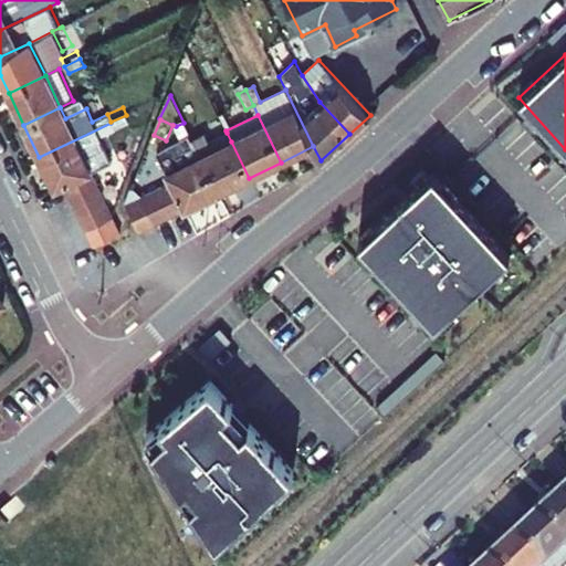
[(92,173),(112,163),(100,137),(114,129),(111,123),(39,157),(55,189),(64,185),(92,173)]
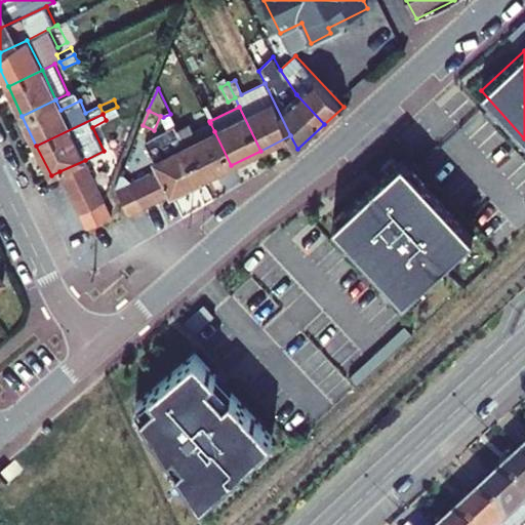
[(171,194),(201,179),(185,146),(177,130),(170,114),(163,117),(169,131),(146,143),(159,169),(171,194)]
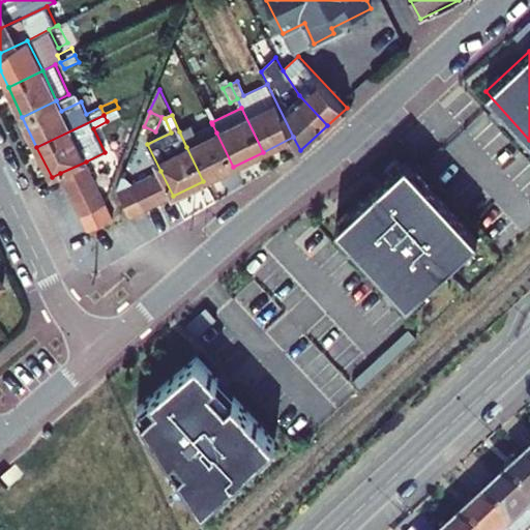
[(179,131),(186,147),(203,181),(233,167),(216,133),(212,124),(196,133),(193,125),(179,131)]
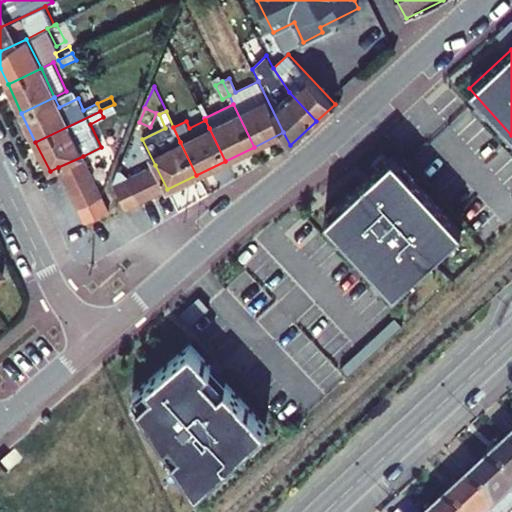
[(393,153),(324,216),(393,291),(462,229),(393,153)]
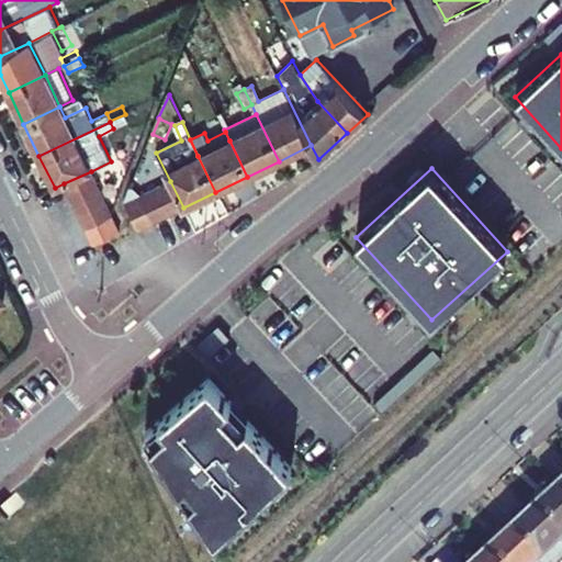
[(91,171),(64,183),(70,199),(98,186),(91,171)]
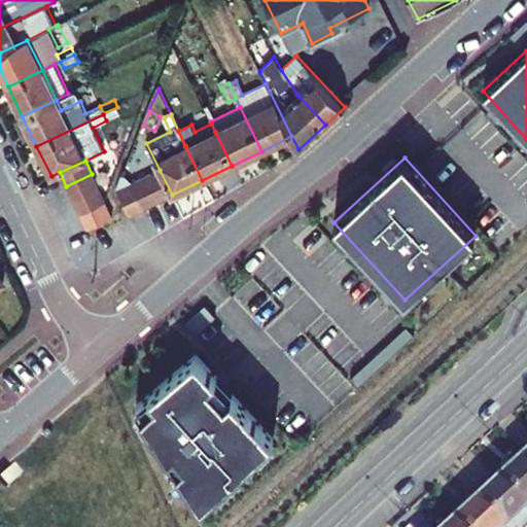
[(145,176),(157,202),(172,195),(160,170),(145,176)]
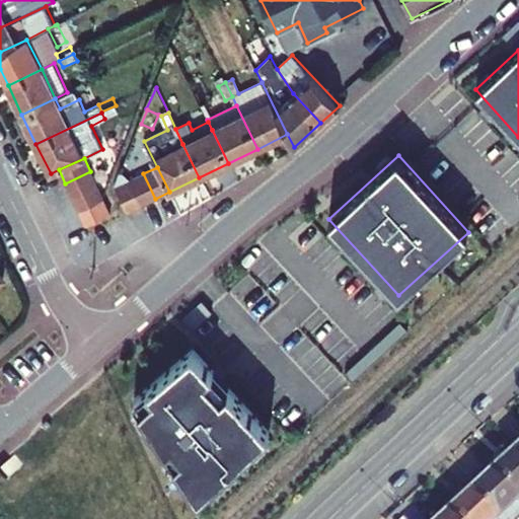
[(65,183),(72,198),(97,186),(90,171),(65,183)]
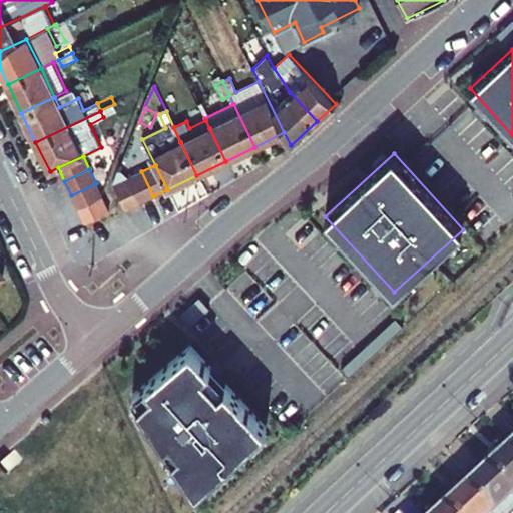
[(128,178),(140,203),(153,196),(141,171),(128,178)]
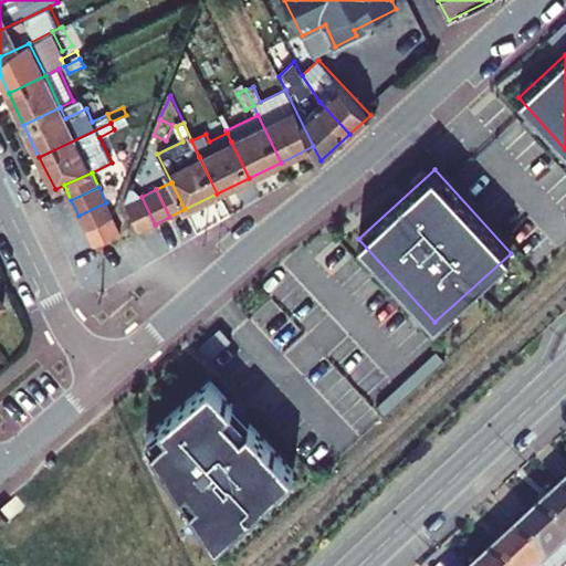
[(125,205),(139,232),(155,224),(142,197),(125,205)]
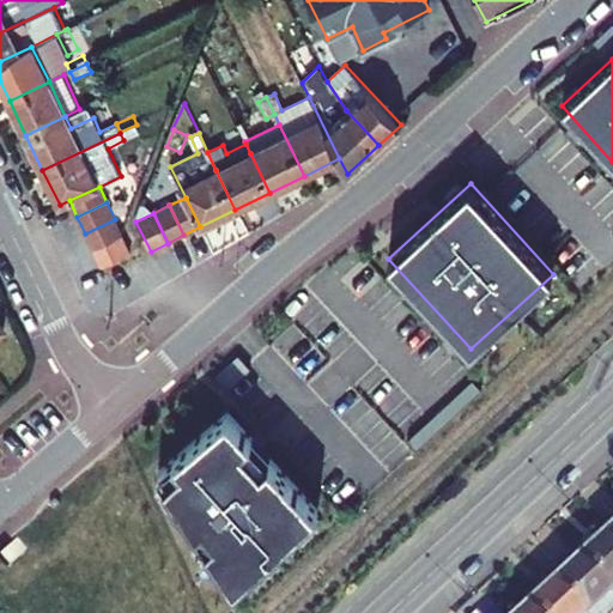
[(92,249),(122,235),(122,234),(115,219),(85,234),(92,249)]
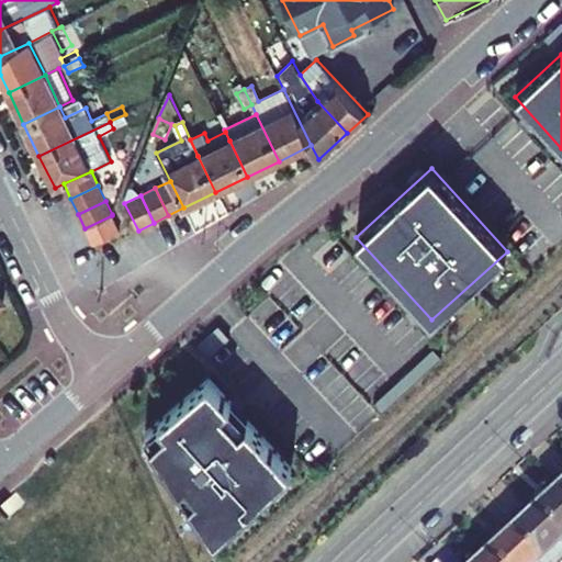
[(92,244),(120,232),(112,215),(85,228),(92,244)]
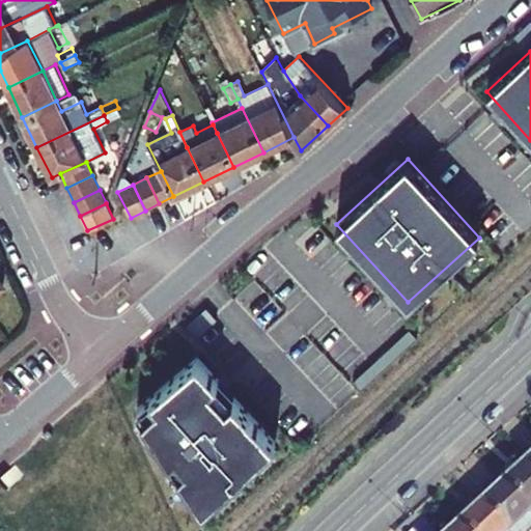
[(351,381),(360,391),(417,338),(408,329),(351,381)]
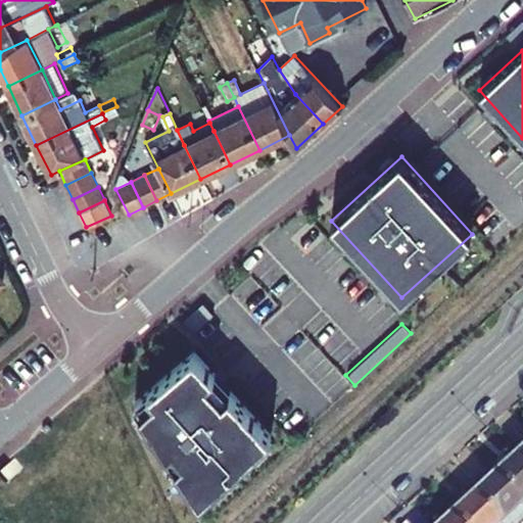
[(209,378),(216,372),(194,349),(137,402),(201,498),(272,433),(230,388),(224,394),(209,378)]
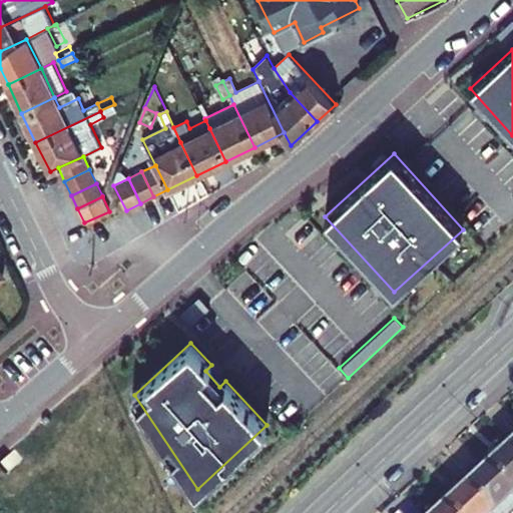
[(211,365),(205,371),(219,387),(225,381),(211,365)]
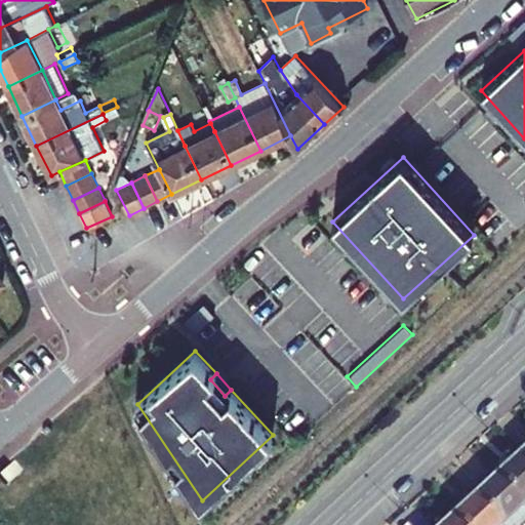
[(524,448),(516,456),(524,466),(524,448)]
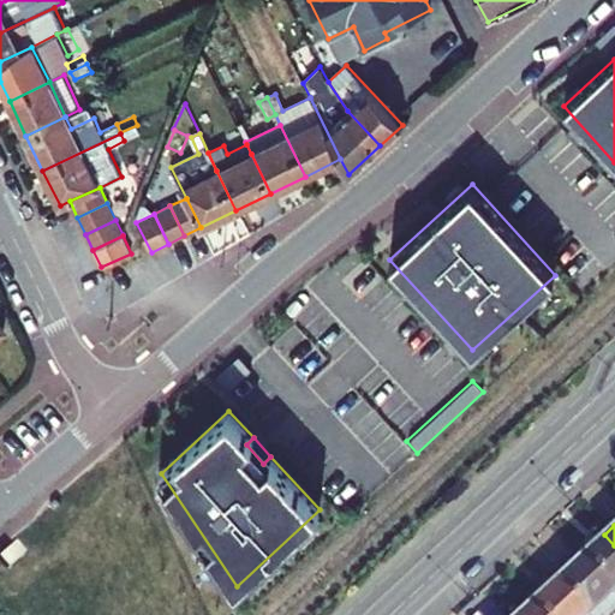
[(579,559),(614,597),(614,545),(604,535),(579,559)]
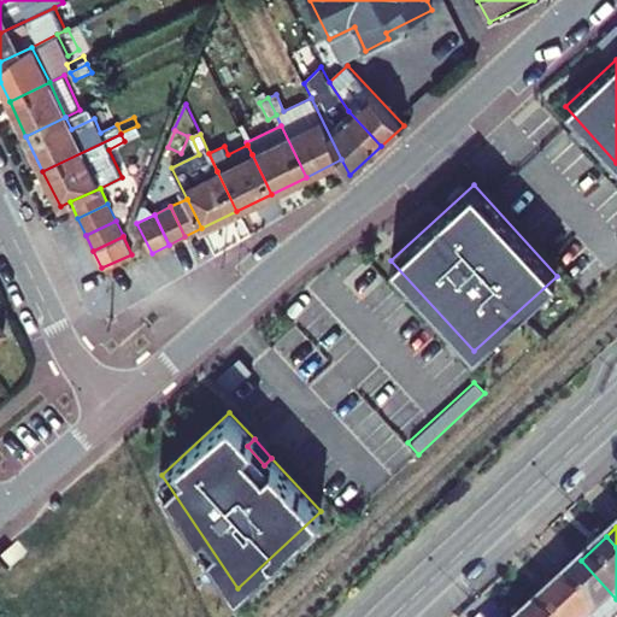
[(13,551),(0,562),(0,569),(5,575),(22,560),(13,551)]
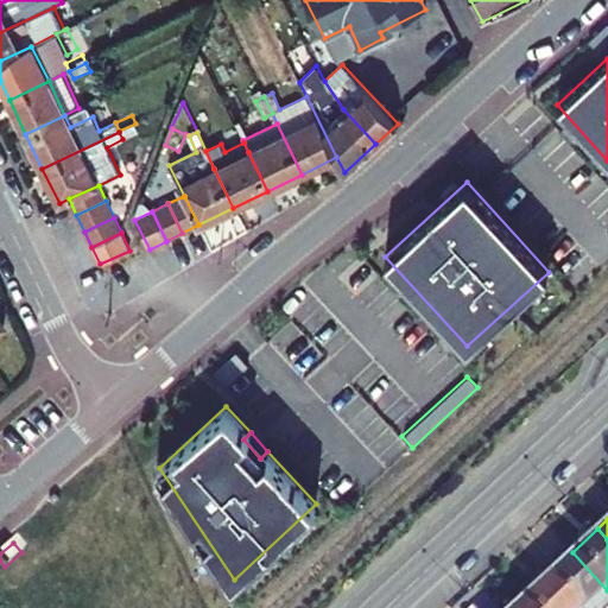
[(548,576),(577,607),(607,607),(607,590),(572,552),(548,576)]
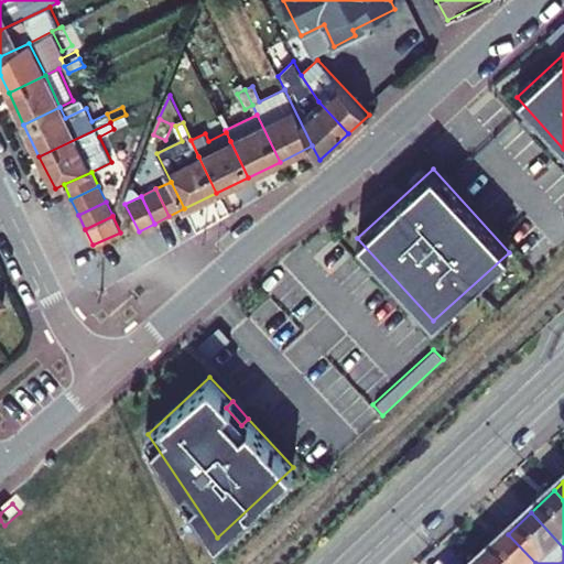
[(484,555),(491,563),(535,563),(508,534),(484,555)]
